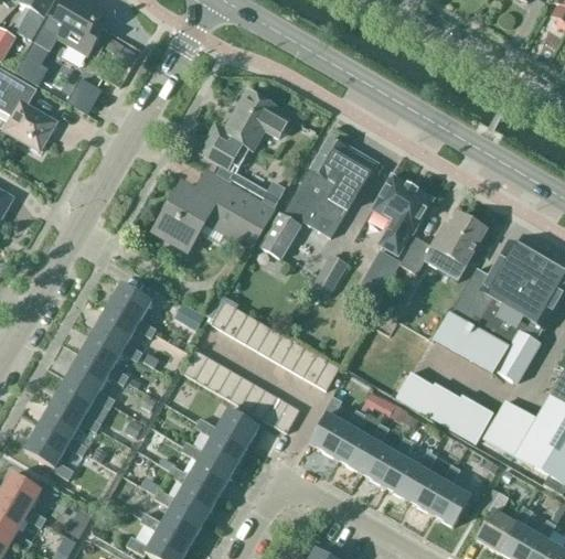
[(44,15),(52,0),(20,0),(19,1),(30,8),(19,28),(17,32),(31,40),(33,35),(44,15)]
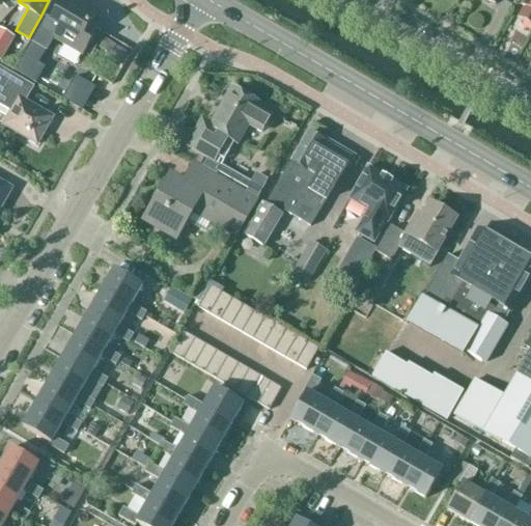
[(60,0),(52,17),(47,15),(32,38),(47,47),(56,30),(65,35),(63,39),(82,50),(98,25),(90,21),(96,8),(81,0),(60,0)]
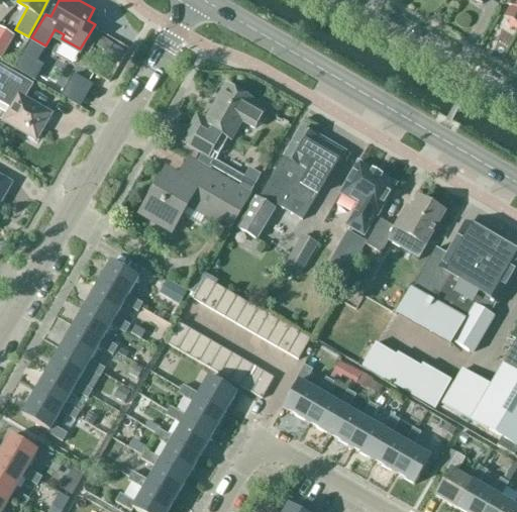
[(516,19),(516,0),(513,0),(506,13),(516,19)]
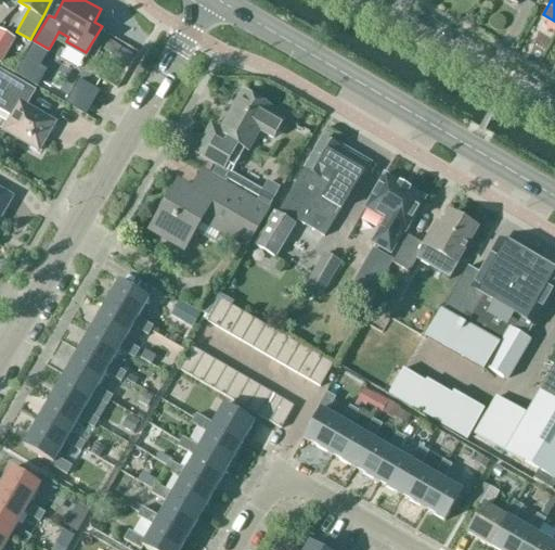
[(115,54),(121,43),(110,37),(104,48),(115,54)]
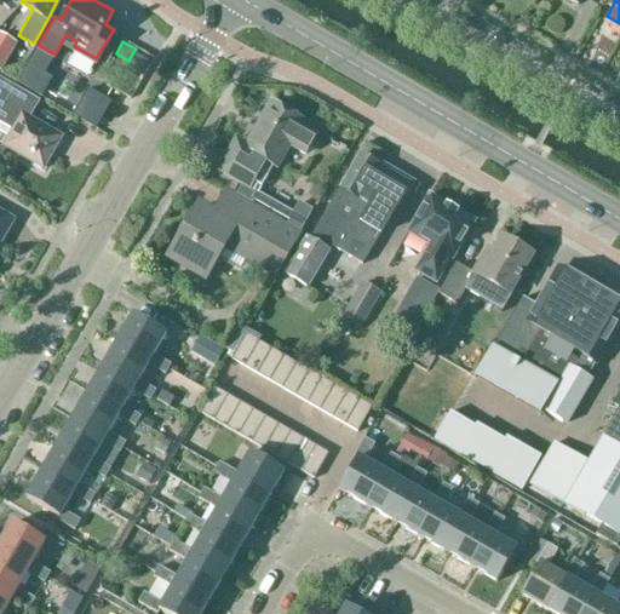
[(18,79),(44,93),(55,75),(29,61),(18,79)]
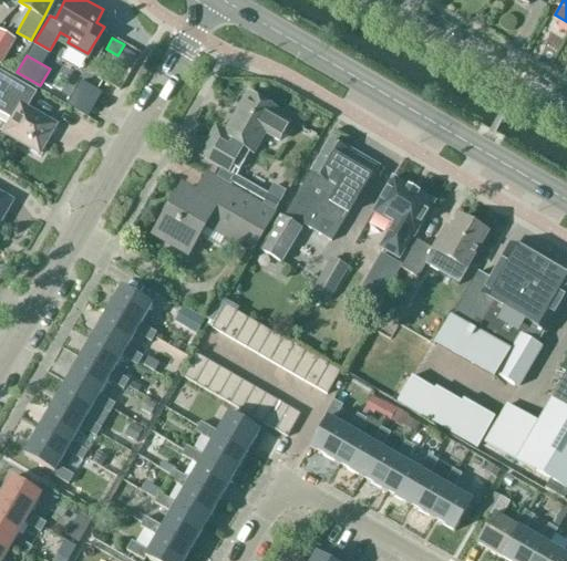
[(49,68),(60,80),(72,70),(61,58),(49,68)]
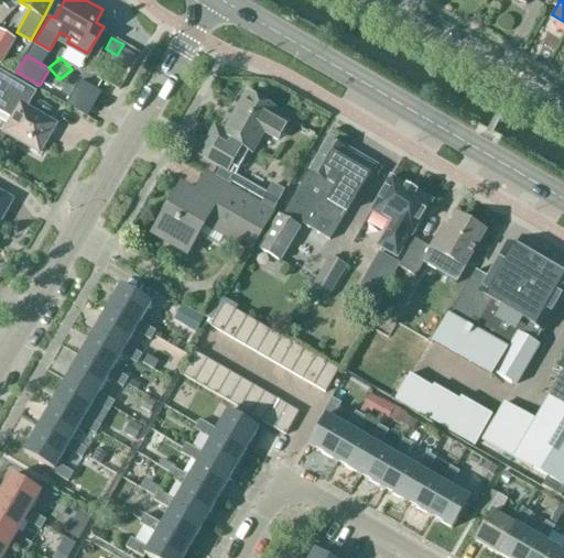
[(3,128),(40,149),(51,130),(46,128),(53,118),(26,104),(35,88),(0,66),(0,105),(12,113),(3,128)]
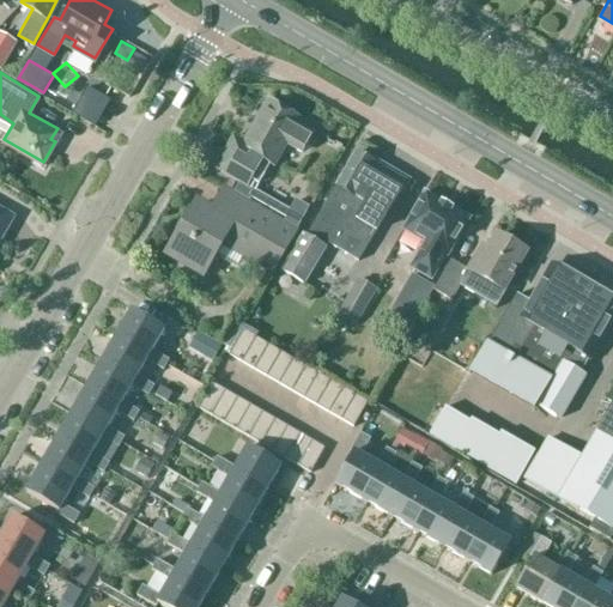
[(120,119),(132,93),(108,80),(95,107),(120,119)]
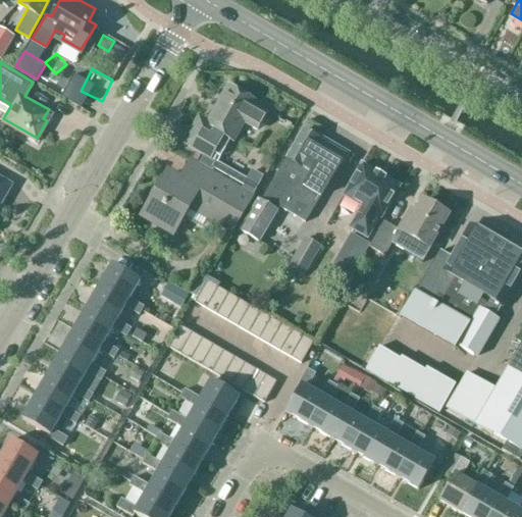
[(255,98),(228,83),(206,120),(198,114),(191,125),(183,140),(209,154),(211,150),(218,155),(229,136),(232,138),(244,118),(256,125),(265,109),(253,102),(255,98)]
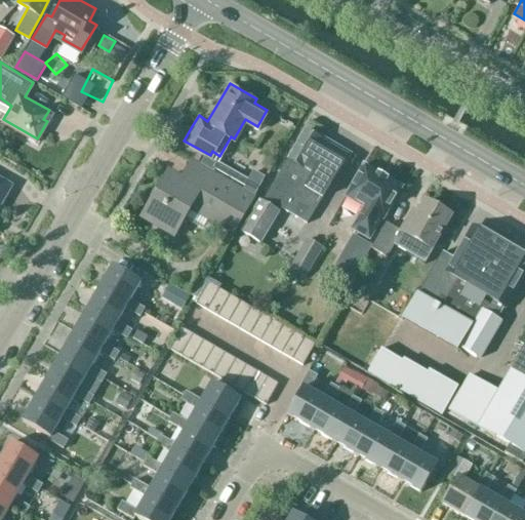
[(266,115),(283,125),(290,113),(273,103),(266,115)]
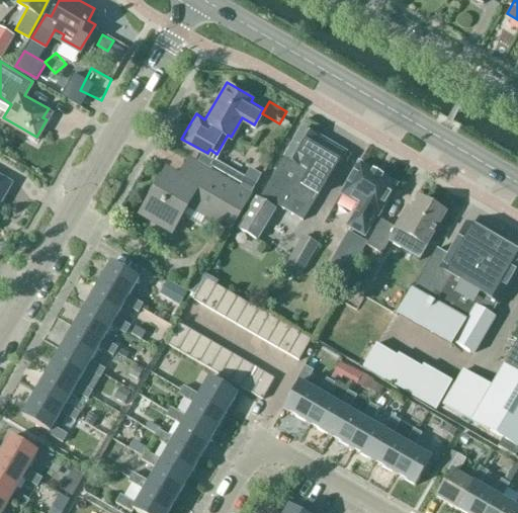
[(282,204),(321,138),(299,125),(283,155),(284,155),(276,170),(260,196),(256,194),(238,226),(257,237),(277,201),(282,204)]
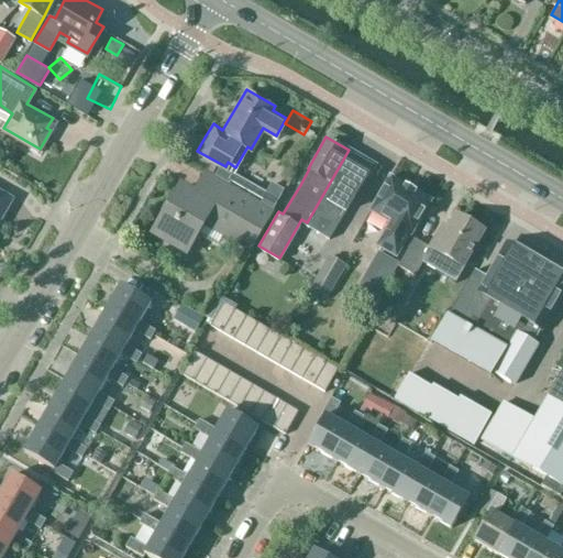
[(329,237),(371,163),(349,150),(307,222),(329,237)]
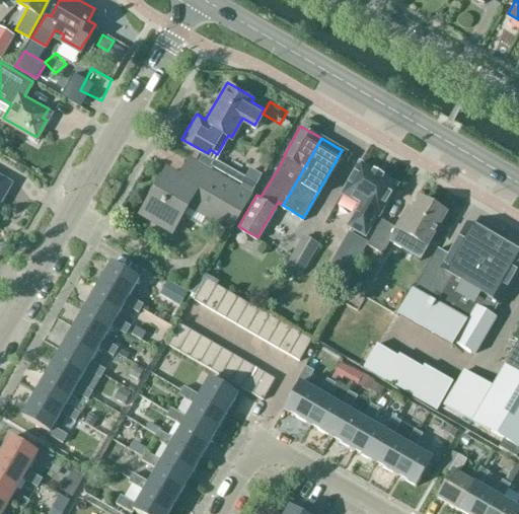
[(359,161),(342,192),(360,203),(348,223),(365,233),(377,213),(379,214),(396,184),(397,181),(359,159),(359,161)]
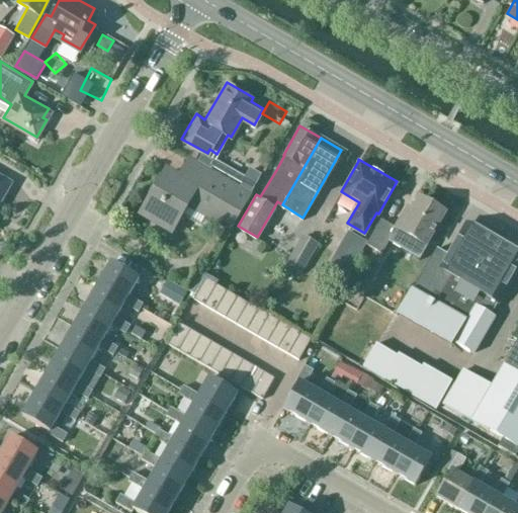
[(240,182),(238,186),(194,161),(183,180),(166,169),(142,210),(170,227),(186,199),(230,225),(249,192),(250,192),(252,189),(240,182)]
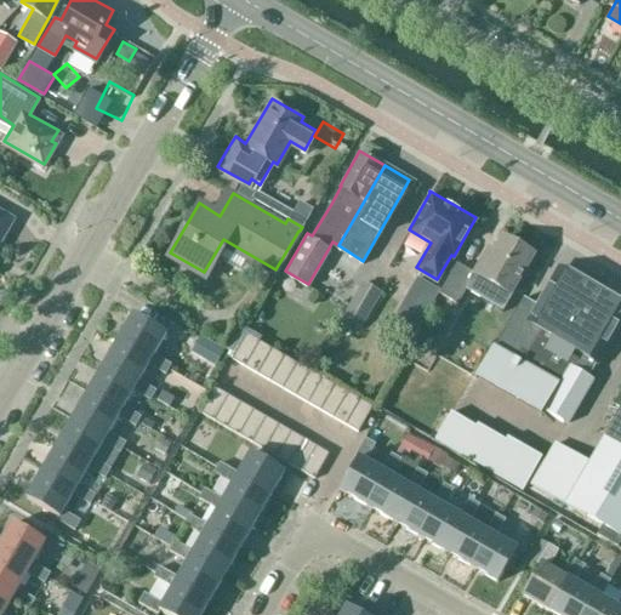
[(0,209),(0,238),(12,216),(0,209)]
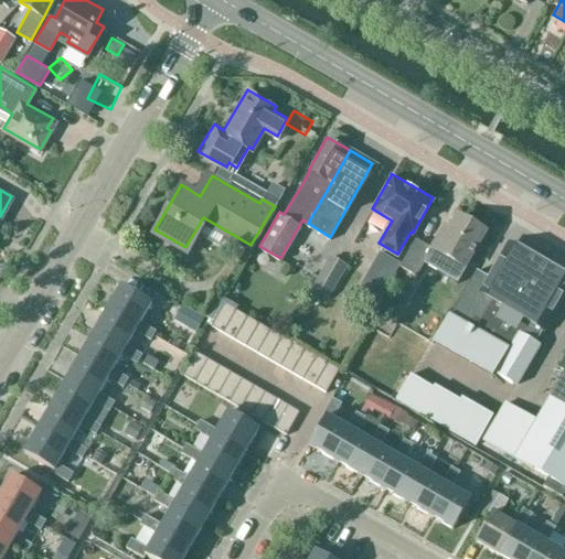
[(262,199),(275,206),(279,197),(267,190),(262,199)]
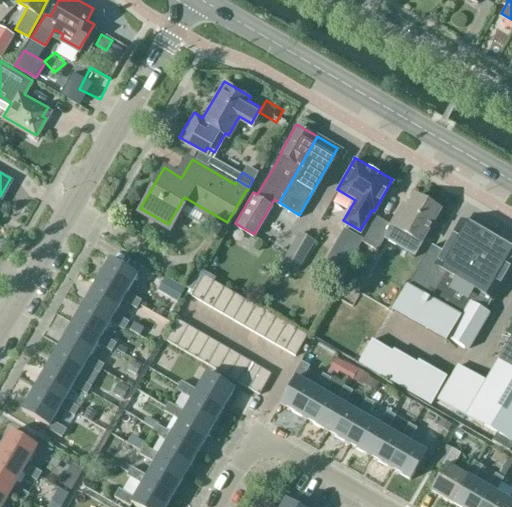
[(420,240),(439,207),(415,193),(407,206),(404,204),(408,197),(407,196),(391,223),(420,240)]
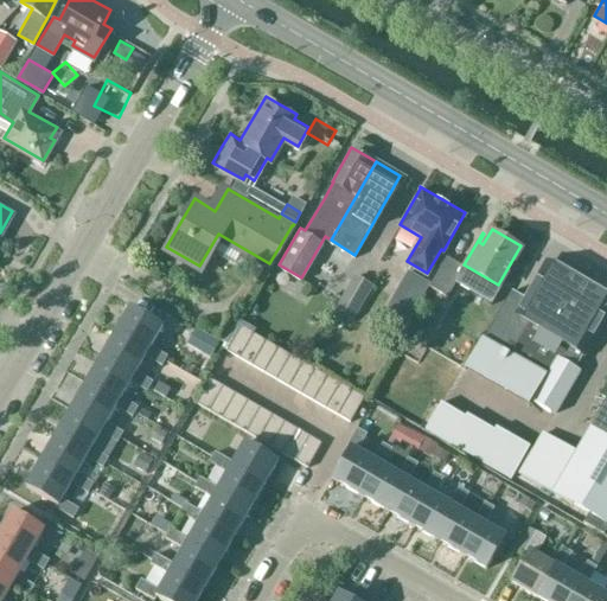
[(538,242),(528,260),(538,266),(549,248),(538,242)]
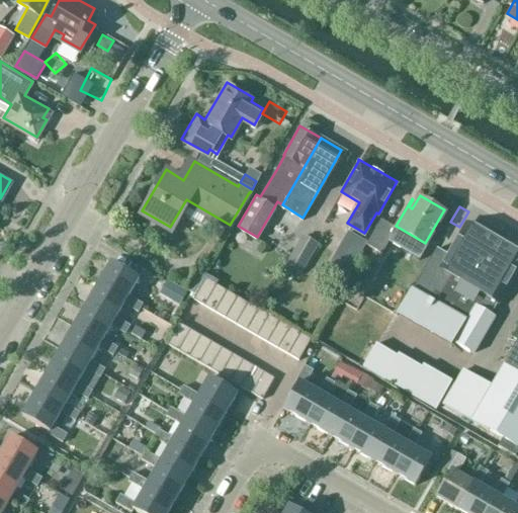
[(396,226),(392,224),(381,218),(368,240),(366,242),(382,251),(392,233),(396,226)]
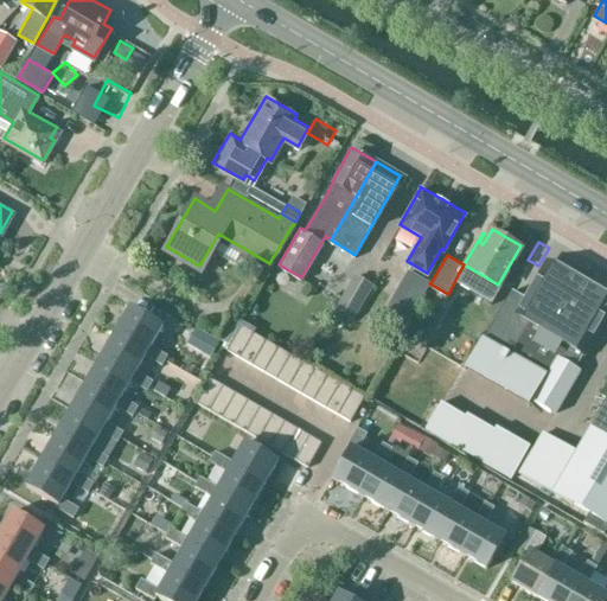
[(585,287),(568,276),(569,274),(549,262),(528,296),(511,287),(485,336),(484,337),(545,372),(556,355),(570,363),(606,299),(606,296),(586,285),(585,287)]
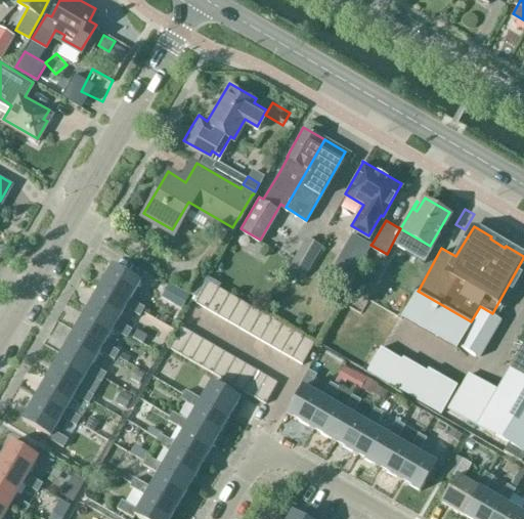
[(353,231),(346,244),(365,254),(370,245),(373,243),(353,231)]
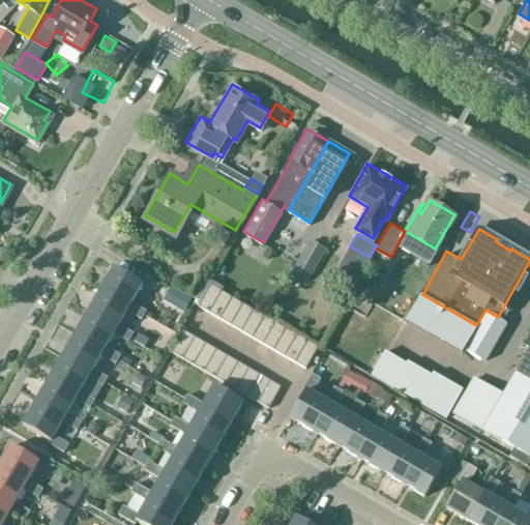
[(308,275),(325,248),(311,238),(293,267),(308,275)]
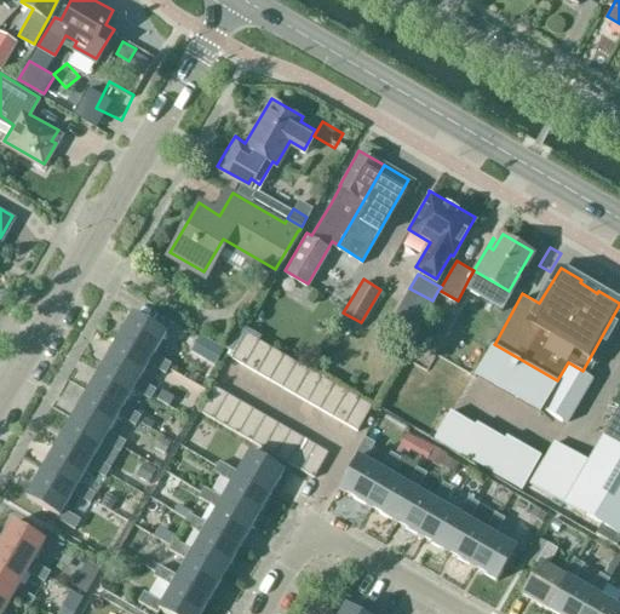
[(132,313),(118,338),(150,356),(148,361),(165,371),(167,366),(170,361),(153,351),(165,331),(132,313)]
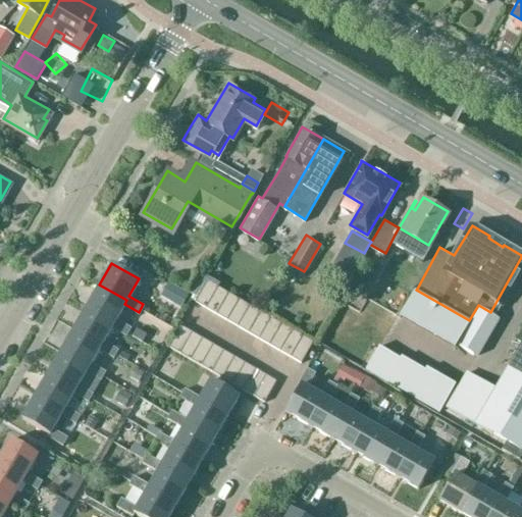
[(195,293),(205,276),(198,272),(188,289),(187,290),(191,292),(192,291),(195,293)]
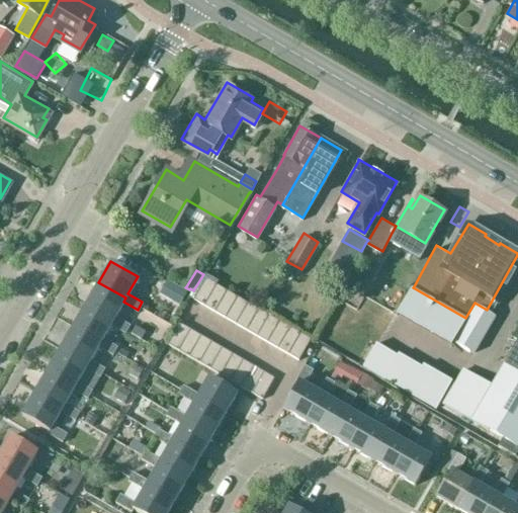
[(203,303),(216,281),(205,275),(193,296),(203,303)]
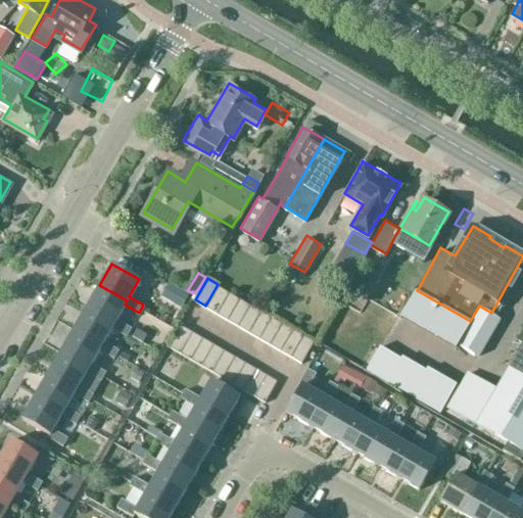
[(161,293),(181,305),(189,292),(170,281),(161,293)]
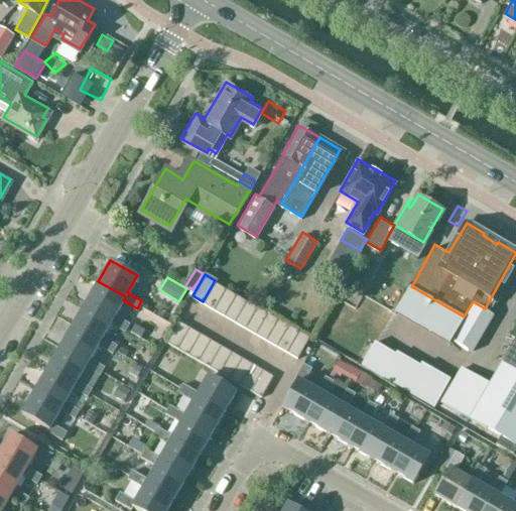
[(214,307),(226,286),(215,280),(203,301),(214,307)]
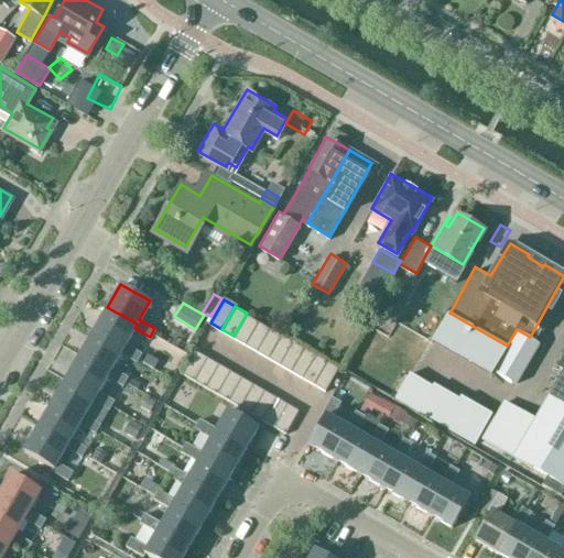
[(107,307),(93,330),(122,348),(120,353),(136,362),(138,357),(141,352),(126,343),(134,328),(137,324),(107,307)]
